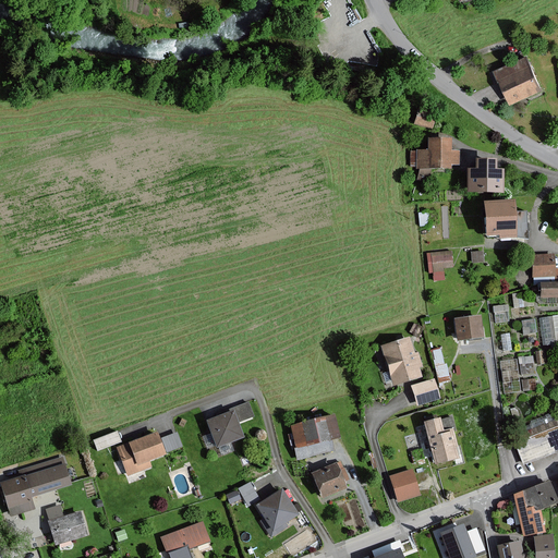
[(509,104),(537,92),(523,59),(516,62),(495,71),(499,81),(509,104)]
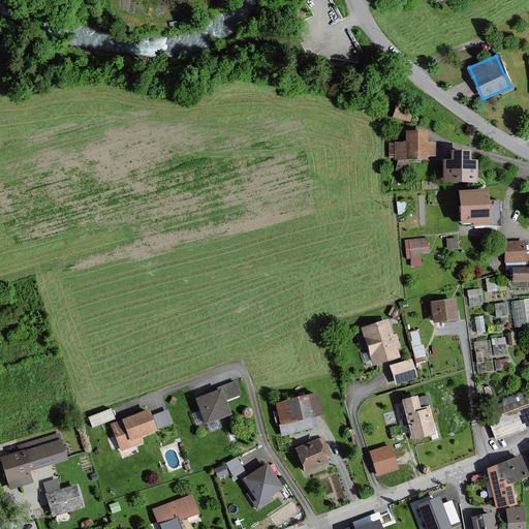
[(428,131),(407,131),(407,143),(396,143),(396,144),(391,144),(391,157),(396,157),(396,159),(428,159),(428,155),(435,155),(435,144),(428,144),(428,131)]
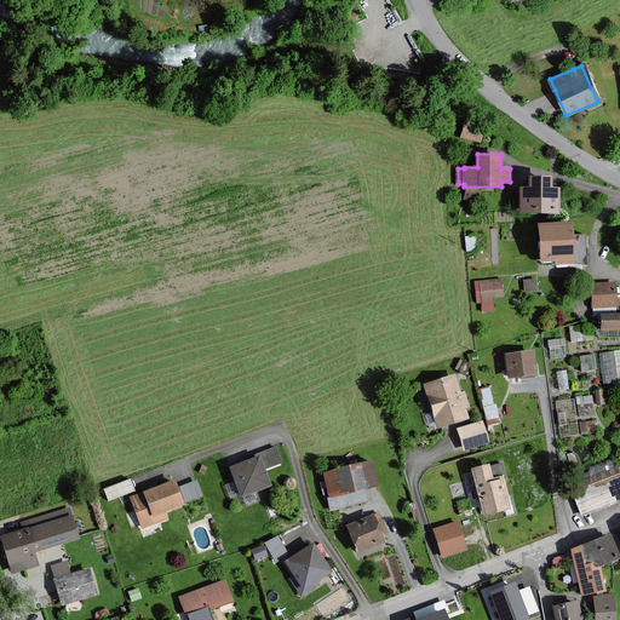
[(551,177),(530,177),(530,188),(522,188),(522,212),(541,212),(560,212),(560,188),(551,188),(551,177)]
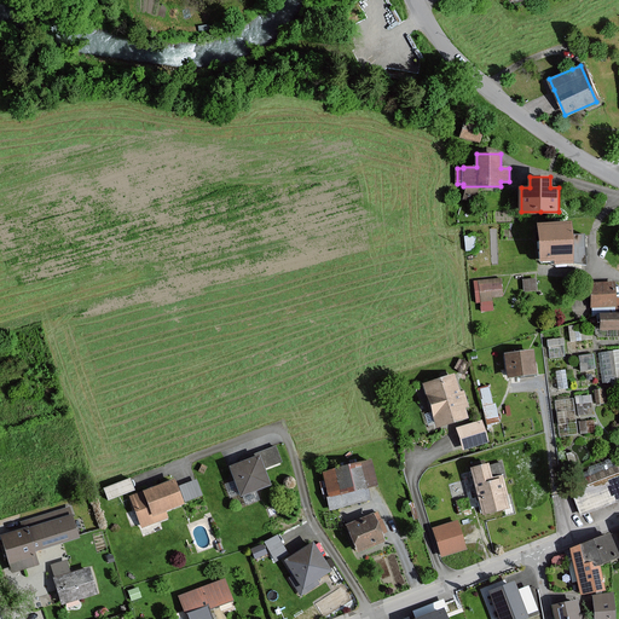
[(585,262),(584,235),(572,236),(571,223),(541,224),(542,260),(555,260),(556,264),(573,262),(585,262)]
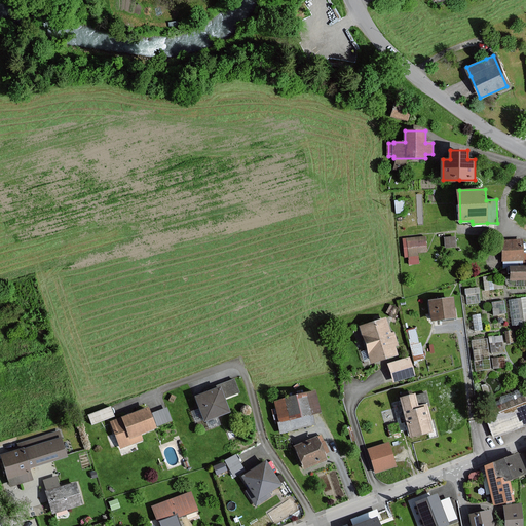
[(404,262),(418,262),(418,250),(425,250),(425,234),(403,235),(404,262)]
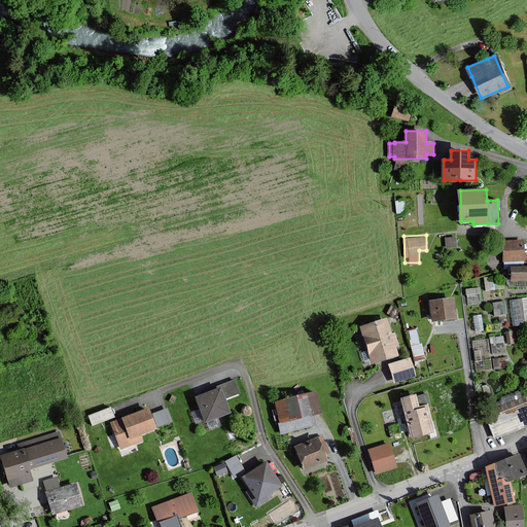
[(523,241),(504,241),(505,260),(523,260),(523,241)]
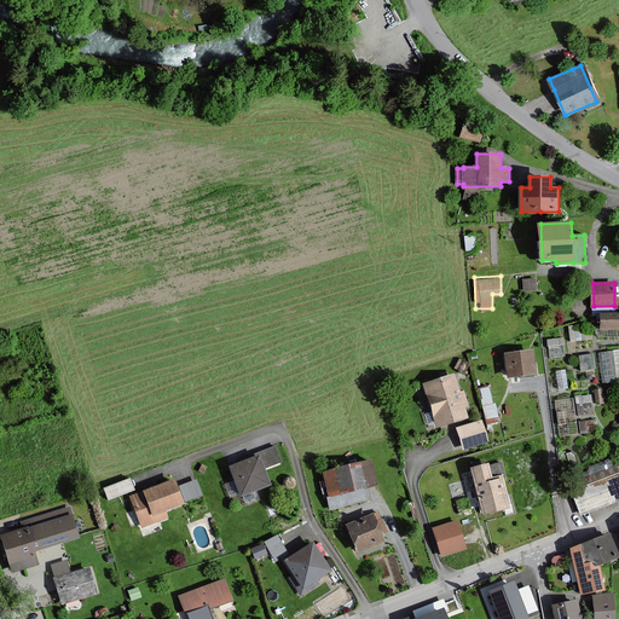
[(618,313),(602,314),(602,329),(618,329),(618,313)]
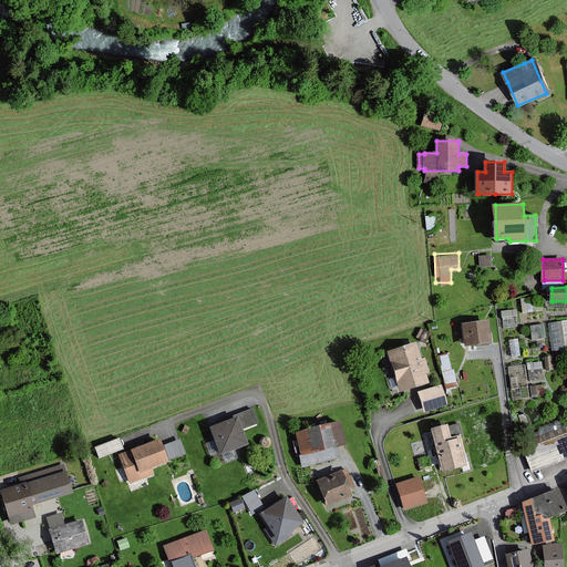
[(566,348),(566,320),(549,323),(553,350),(566,348)]
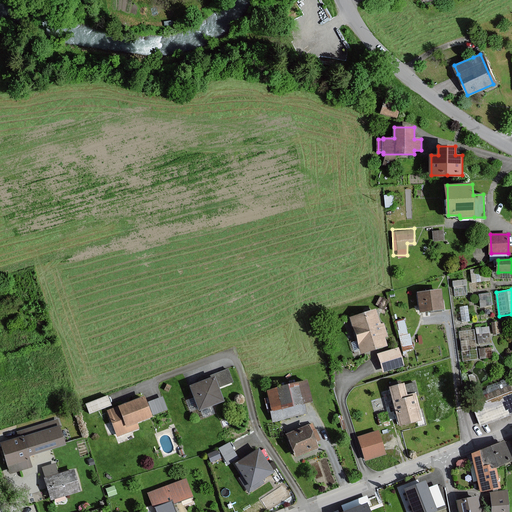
[(440,290),(419,292),(422,311),(442,309),(440,290)]
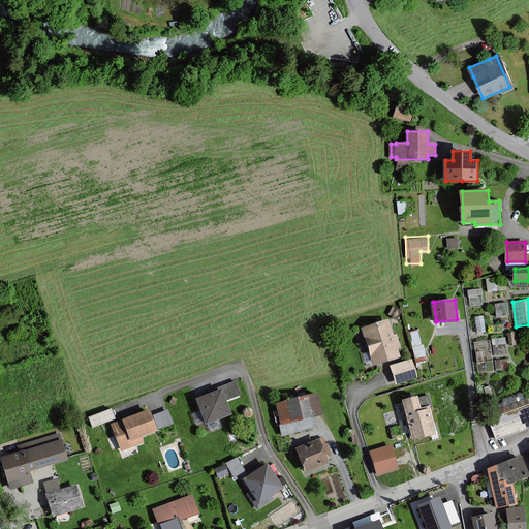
[(494,303),(495,314),(507,314),(506,302),(494,303)]
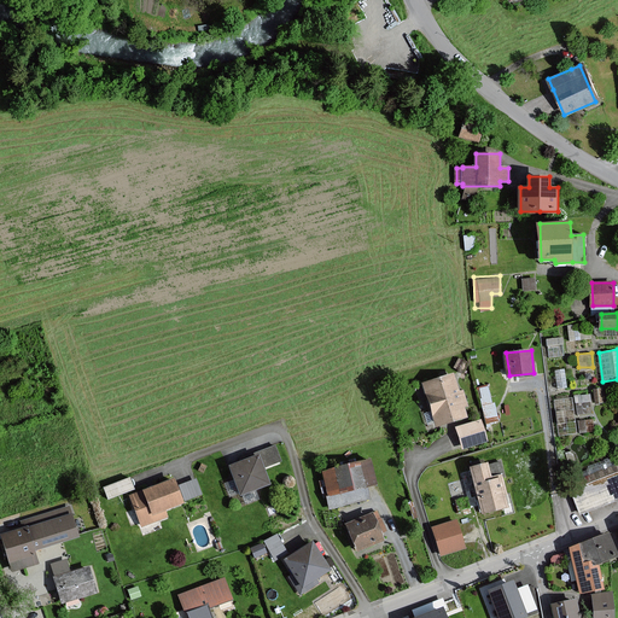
[(454,374),(424,384),(437,426),(467,417),(454,374)]
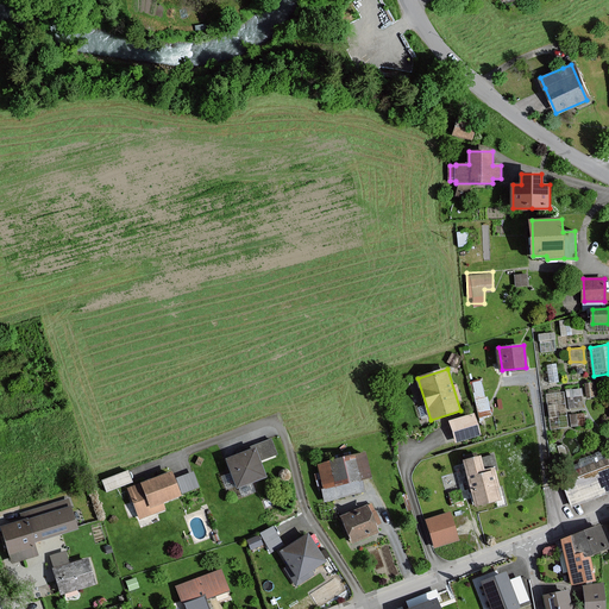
[(476,412),(487,410),(483,377),(472,378),(476,412)]
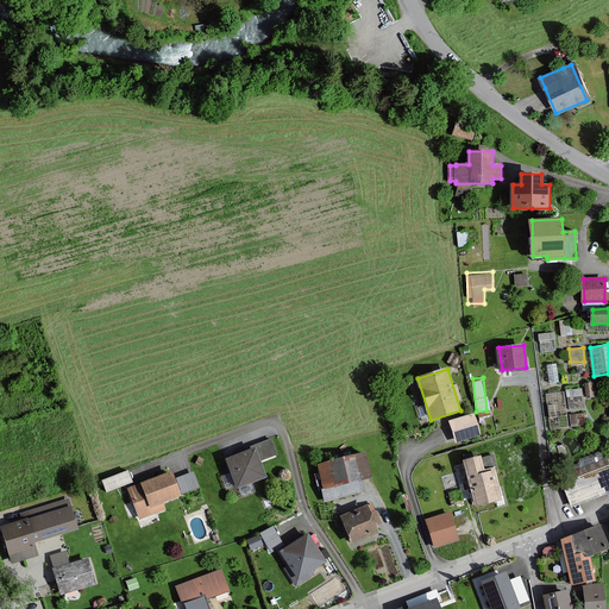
[(481,434),(475,414),(451,421),(457,441),(481,434)]
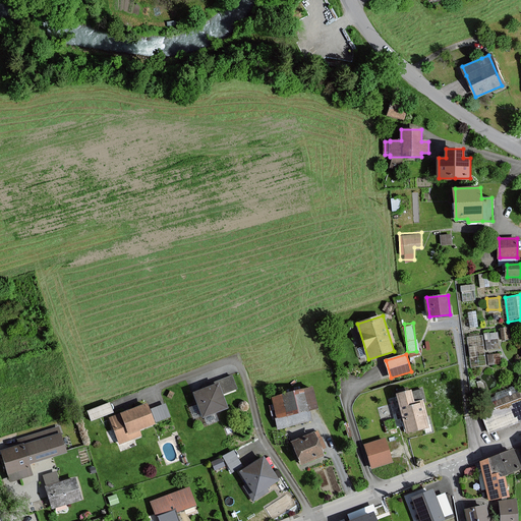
[(237,387),(233,377),(194,392),(205,417),(230,407),(224,392),(237,387)]
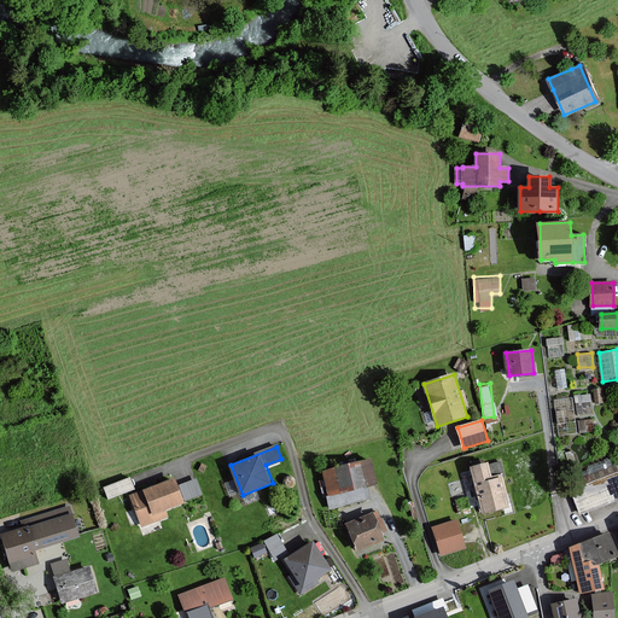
[(371,460),(326,470),(331,493),(375,482),(371,460)]
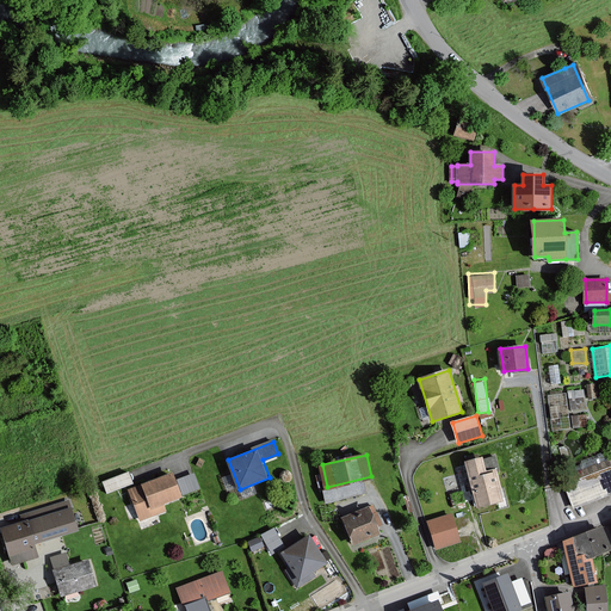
[(481,458),(467,463),(479,506),(503,500),(495,470),(486,473),(481,458)]
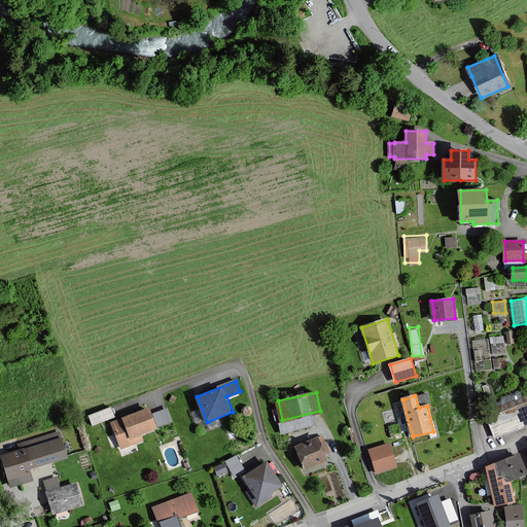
[(91,422),(114,414),(110,403),(88,412),(91,422)]
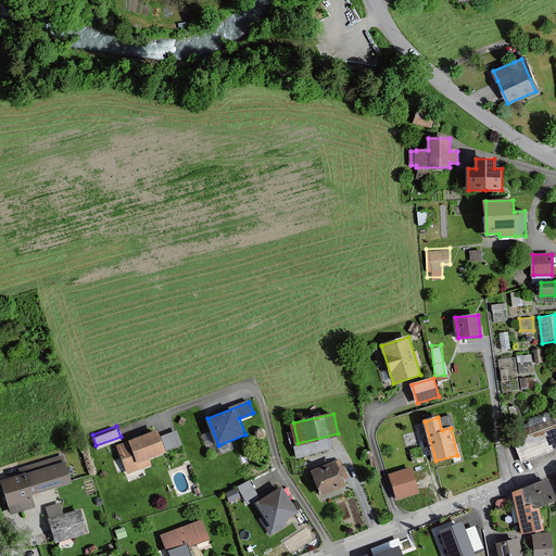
[(555,449),(555,426),(515,443),(523,463),(555,449)]
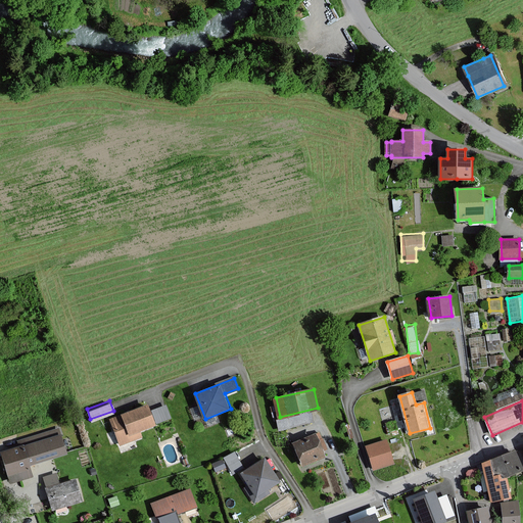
[(147,406),(111,419),(120,444),(143,436),(141,429),(171,418),(165,406),(149,413),(147,406)]
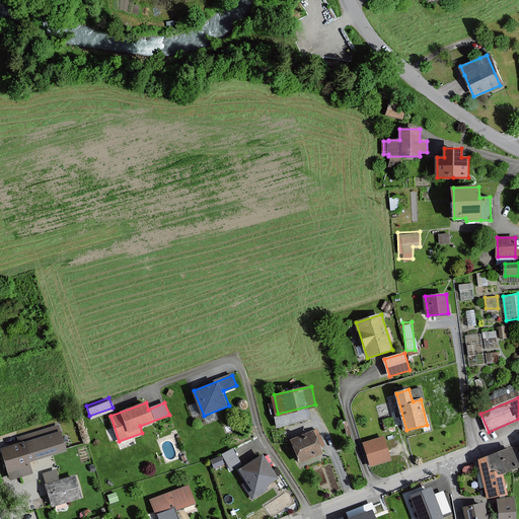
[(66,450),(60,432),(23,443),(28,461),(66,450)]
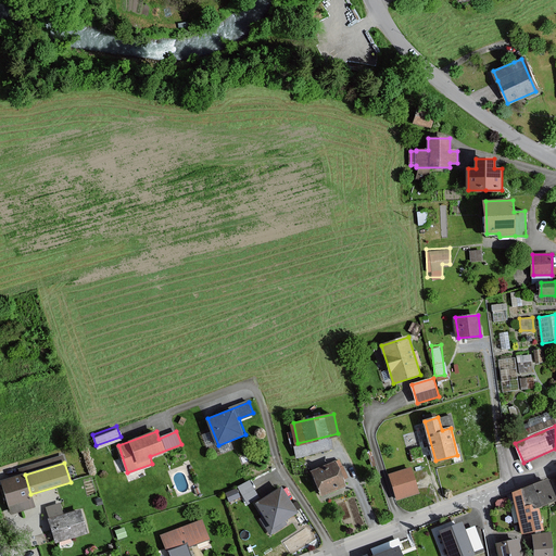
[(337,463),(313,474),(323,494),(345,483),(337,463)]
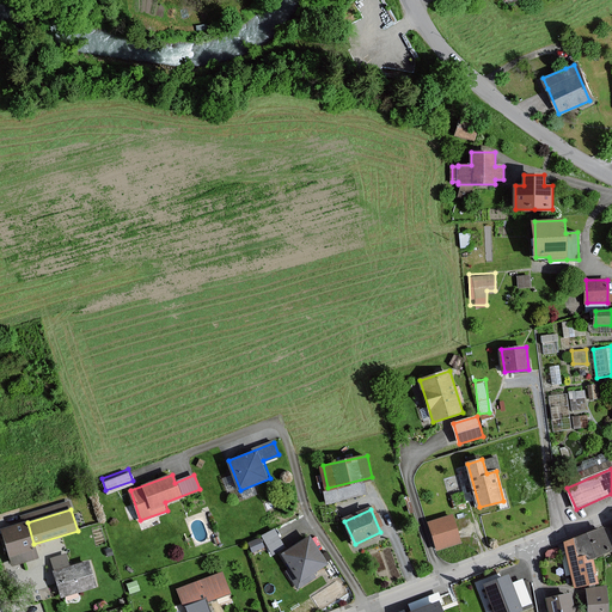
[(460,542),(452,516),(429,522),(438,549),(460,542)]
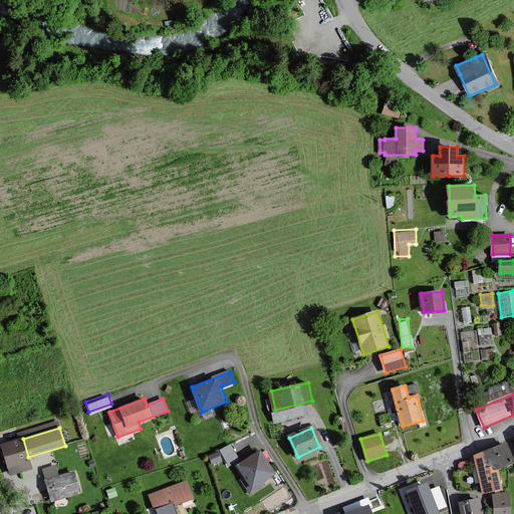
[(11,475),(32,469),(28,457),(23,439),(2,445),(11,475)]
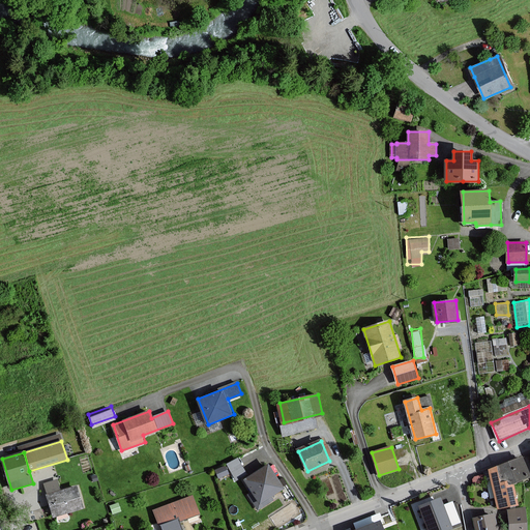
[(226,461),(233,476),(245,471),(237,455),(226,461)]
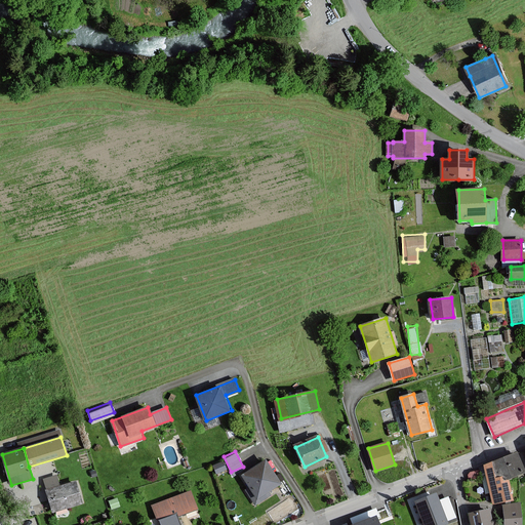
[(496,478),(502,476),(503,481),(509,479),(524,473),(517,452),(492,462),(496,478)]
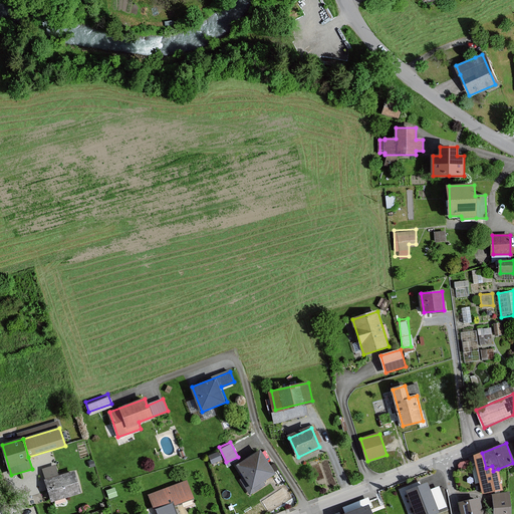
[(276,472),(262,450),(240,464),(248,477),(243,480),(251,493),(266,484),(263,480),(276,472)]
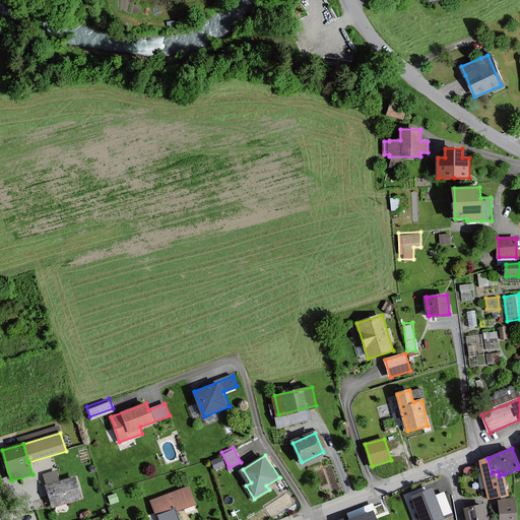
[(509,495),(504,474),(499,476),(498,471),(492,473),(488,458),(480,460),(489,499),(509,495)]
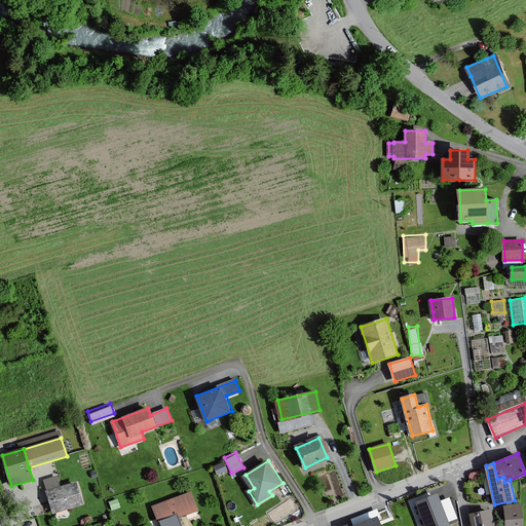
[(60,476),(46,480),(55,513),(85,503),(78,481),(63,486),(60,476)]
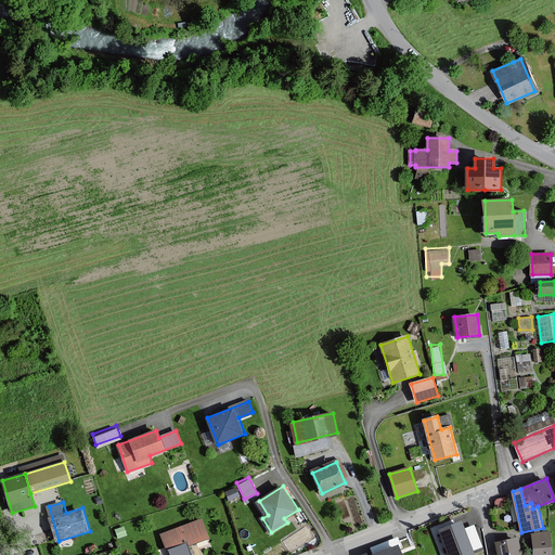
[(169,554),(190,554),(188,546),(209,538),(203,519),(162,534),(168,551),(169,554)]
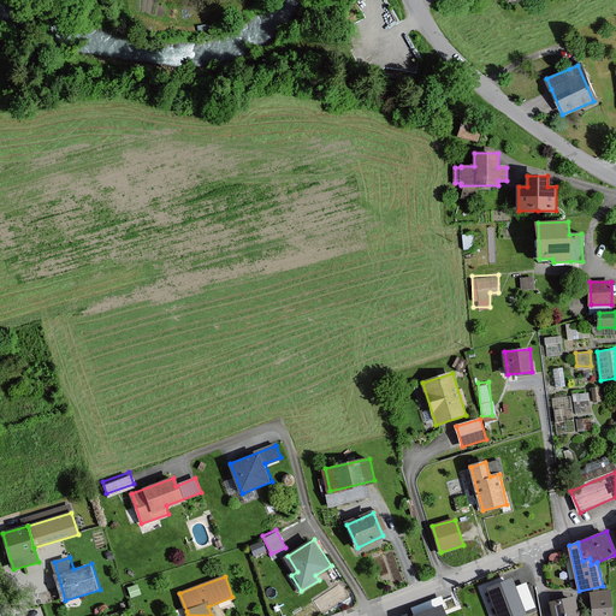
[(515,615),(525,612),(511,579),(490,588),(499,615),(515,615)]
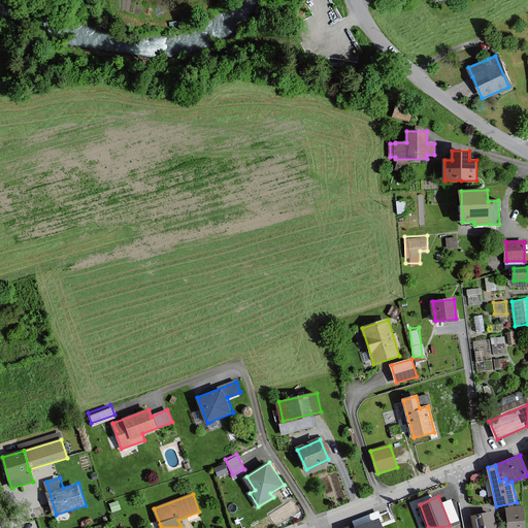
[(524,527),(523,506),(506,507),(507,527),(524,527)]
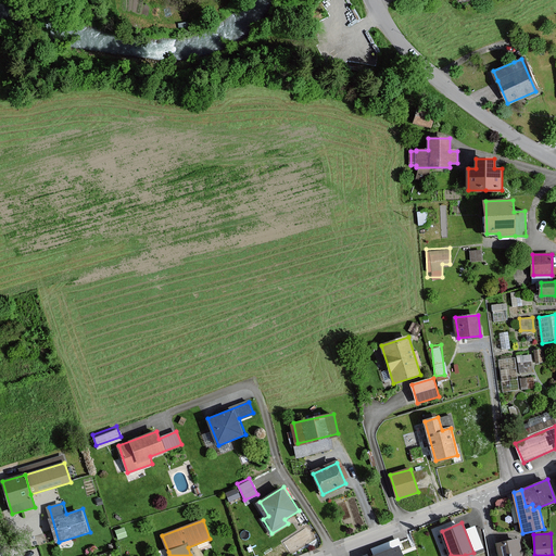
[(518,540),(496,544),(498,555),(525,555),(525,554),(521,555),(518,540)]
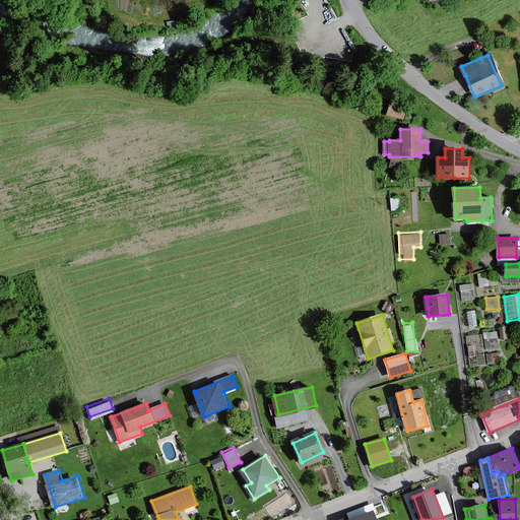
[(376,519),(373,511),(349,519),(376,519)]
